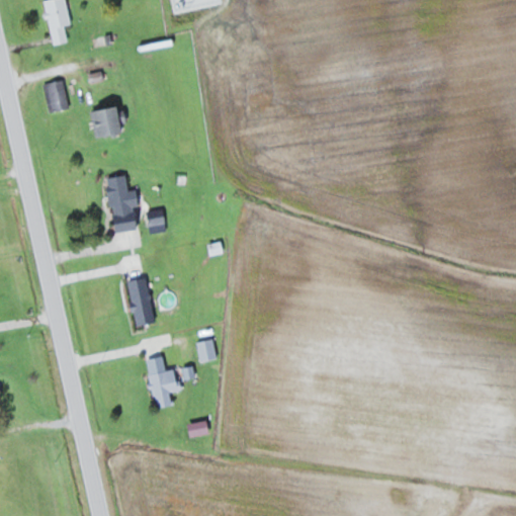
[(67,41),(64,26),(70,25),(65,0),(44,0),(52,45),(67,41)]
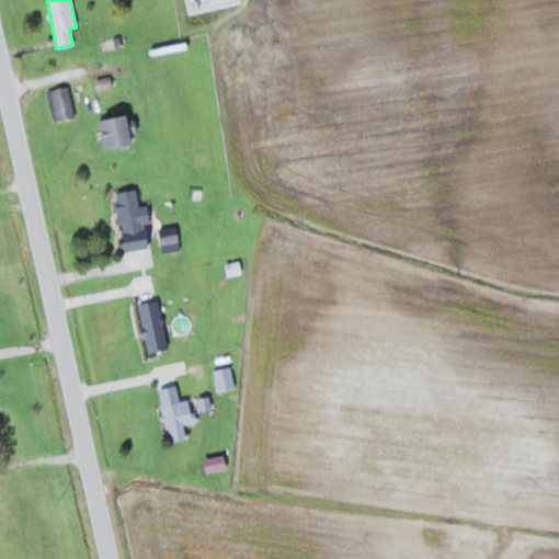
[(54,123),(75,117),(67,86),(46,91),(54,123)]
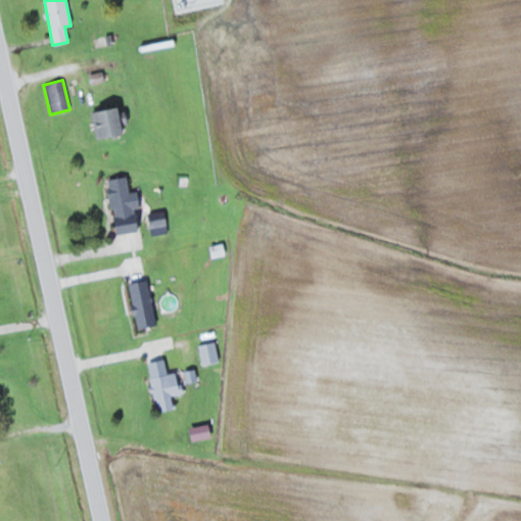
[(95,111),(99,138),(123,134),(117,107),(95,111)]
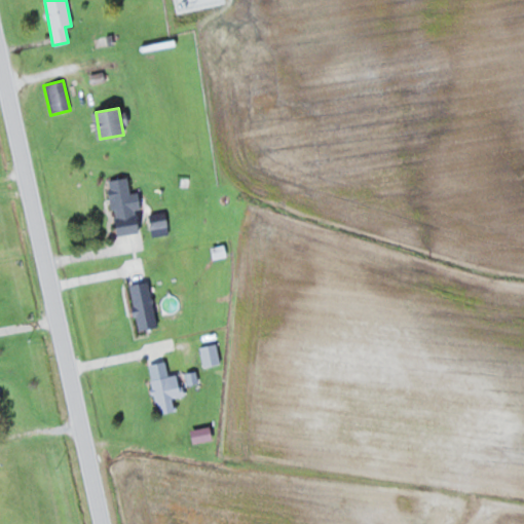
[(116,236),(139,232),(135,210),(140,209),(137,193),(129,195),(126,178),(107,181),(116,236)]
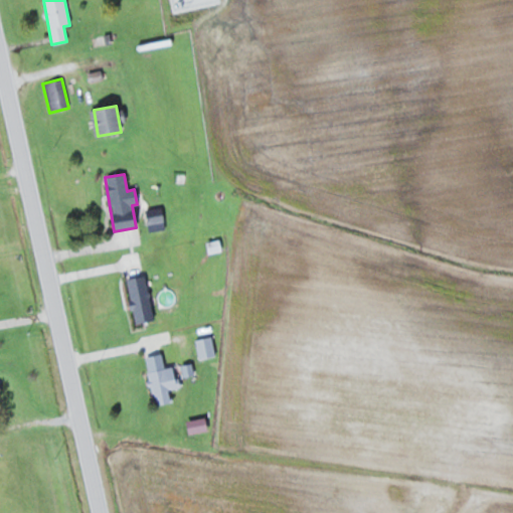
[(147,225),(163,222),(161,209),(145,211),(147,225)]
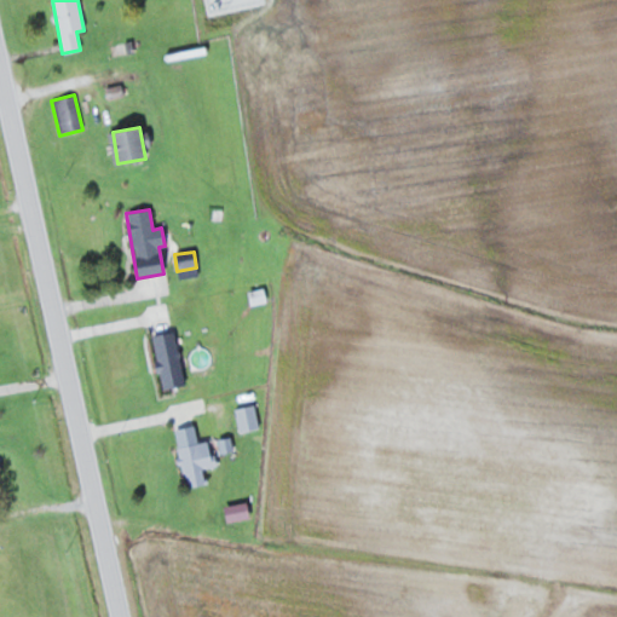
[(153,336),(160,391),(184,387),(177,333),(153,336)]
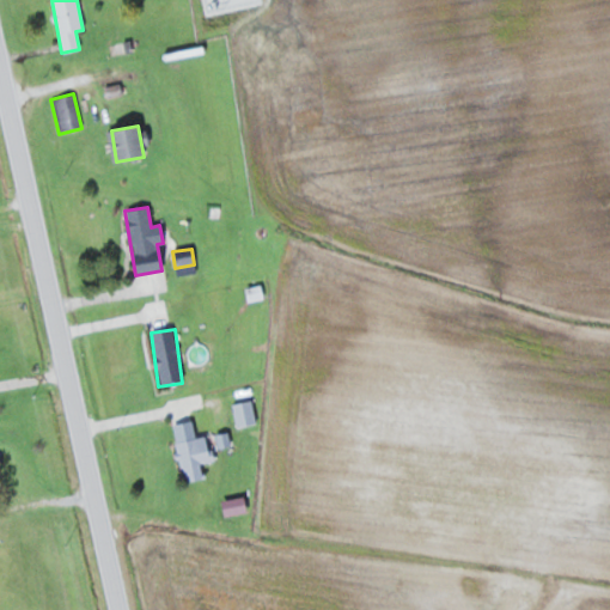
[(176,441),(178,468),(211,464),(208,438),(176,441)]
